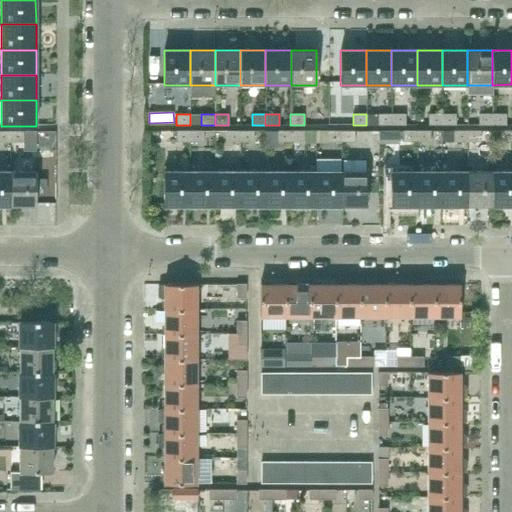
[(391,125),(391,114),(378,114),(378,125),(391,125)]
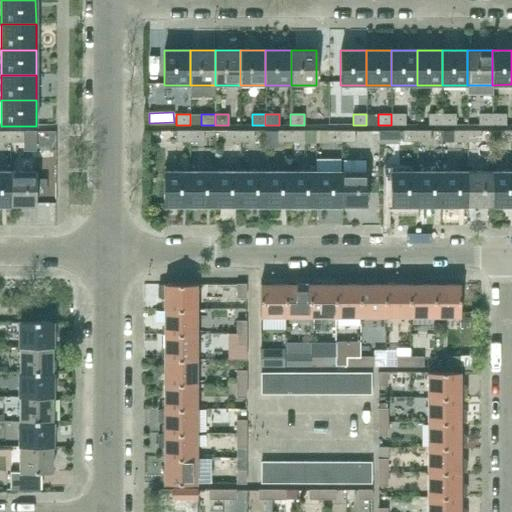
[(391,114),(391,125),(405,125),(405,114),(391,114)]
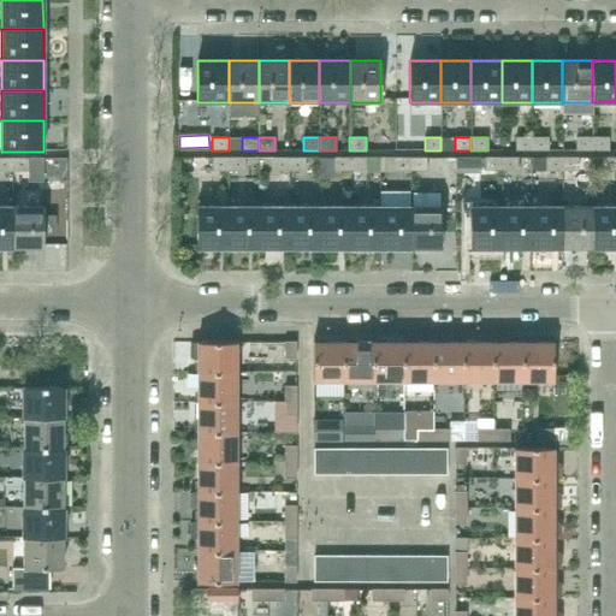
[(532,150),(532,137),(515,137),(515,150),(532,150)]
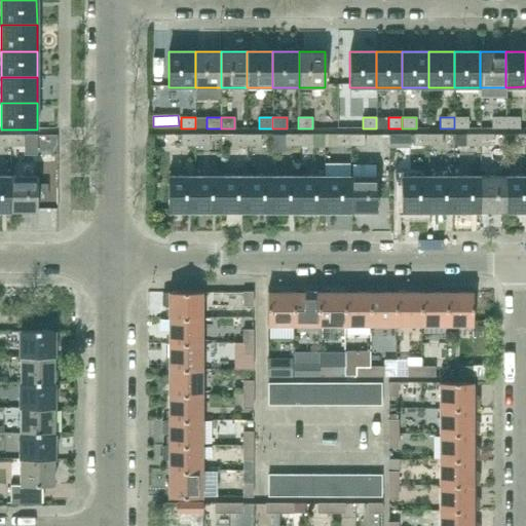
[(454,117),(454,128),(467,128),(467,117),(454,117)]
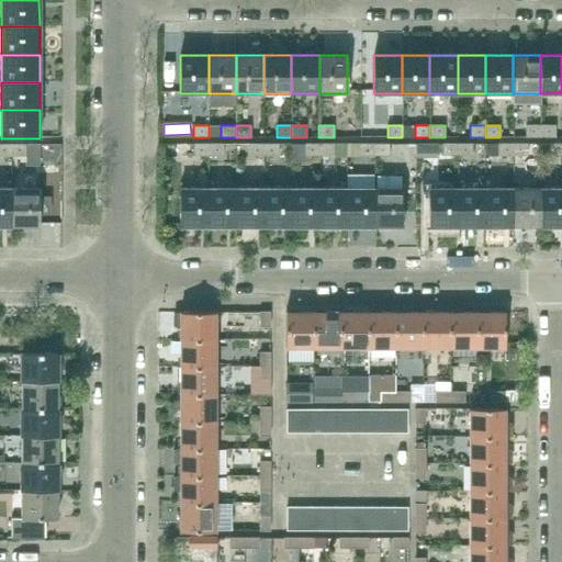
[(540,137),(540,125),(526,125),(526,137),(540,137)]
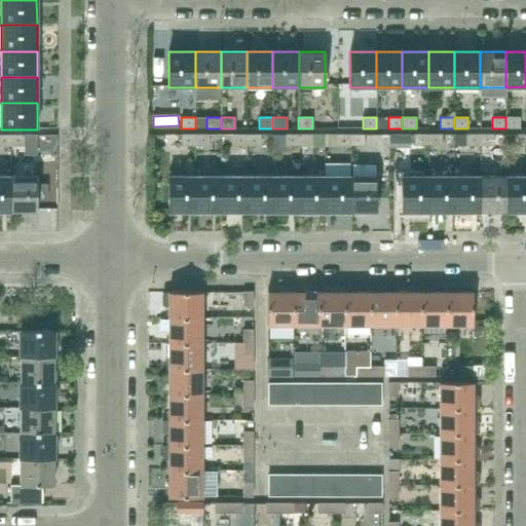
[(505,117),(505,128),(520,128),(520,117),(505,117)]
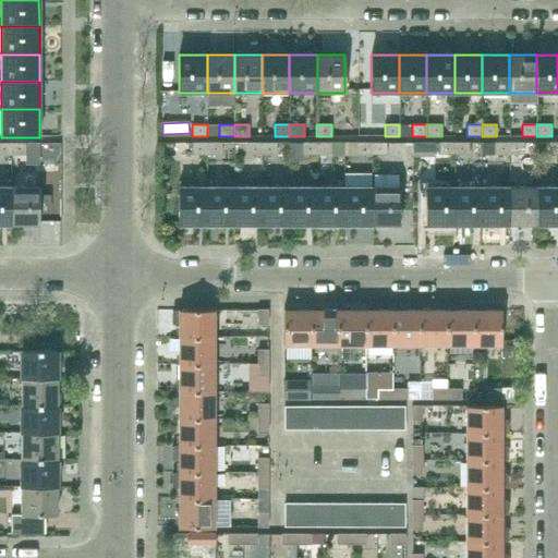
[(0,155),(11,156),(11,144),(0,143),(0,155)]
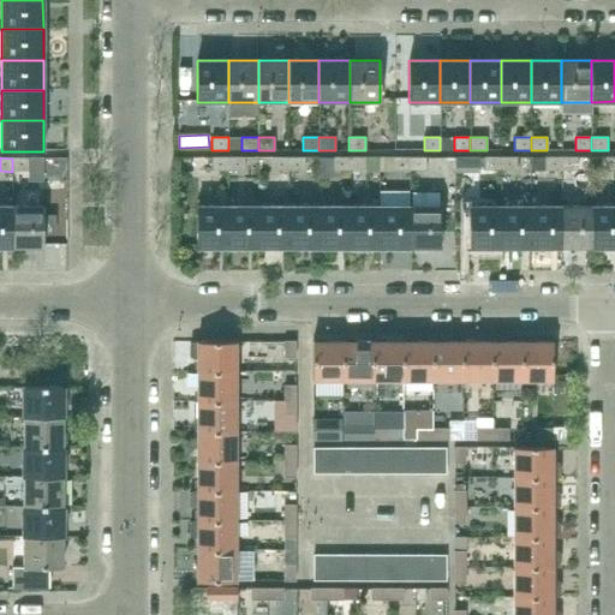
[(228,171),(228,157),(212,157),(212,171),(228,171)]
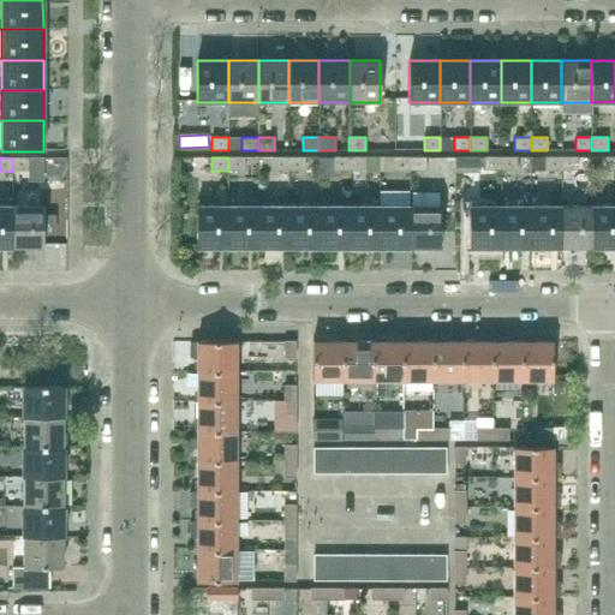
[(244,171),(244,157),(228,157),(228,171),(244,171)]
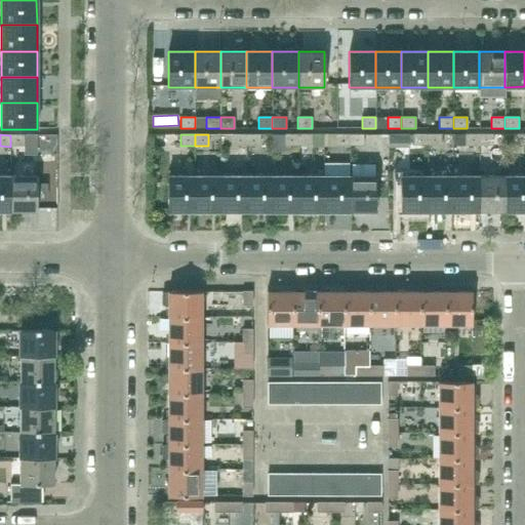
[(246,146),(246,134),(233,134),(232,146),(246,146)]
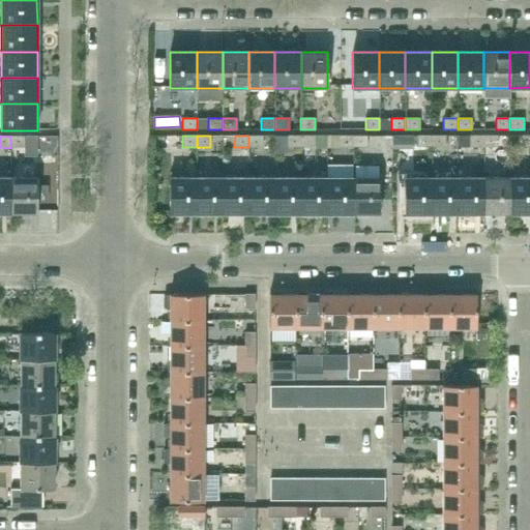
[(248,136),(248,147),(263,147),(263,136),(248,136)]
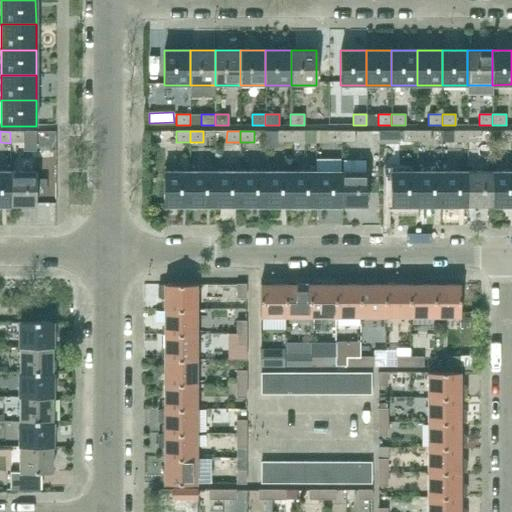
[(291,142),(291,131),(277,131),(277,142),(291,142)]
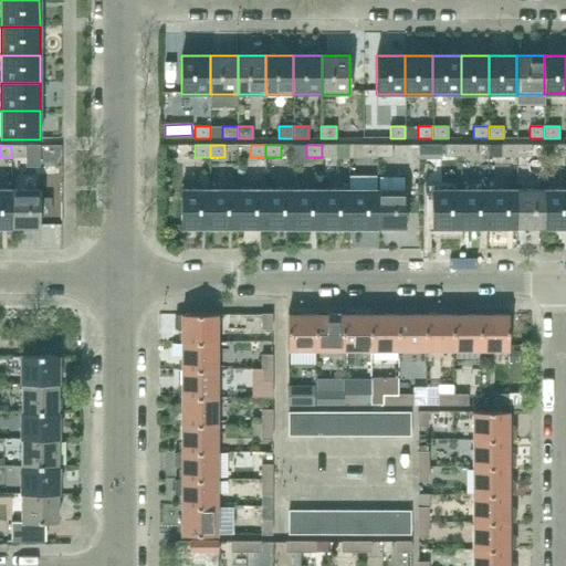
[(322,145),(322,157),(336,157),(336,145),(322,145)]
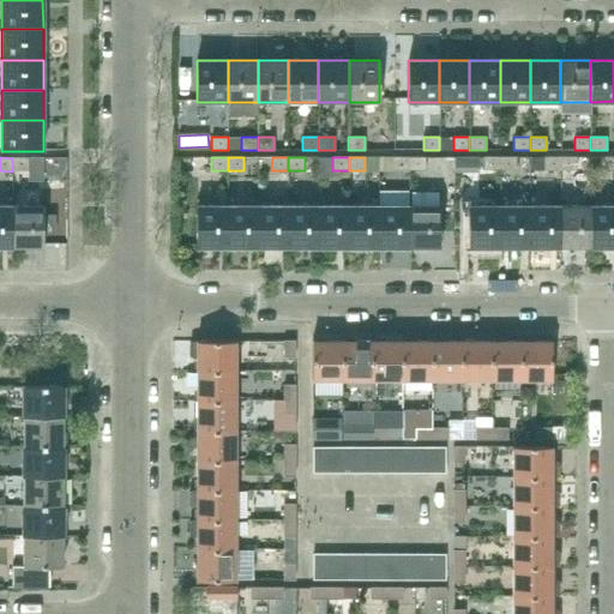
[(408,170),(408,157),(392,157),(392,170),(408,170)]
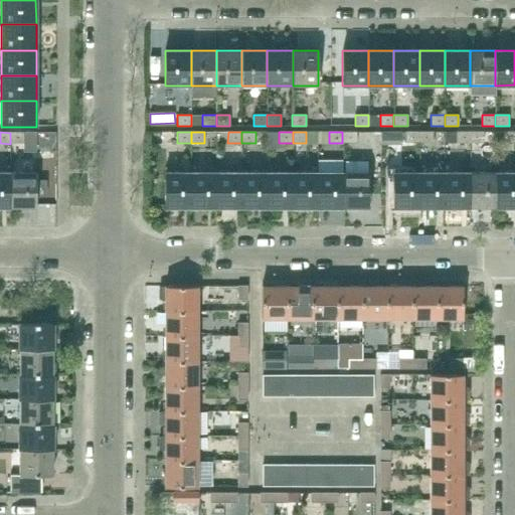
[(342,132),(342,143),(356,143),(356,132),(342,132)]
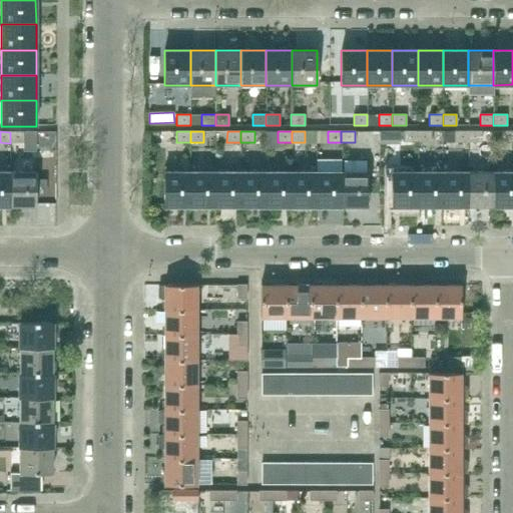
[(418,142),(418,131),(404,131),(404,142),(418,142)]
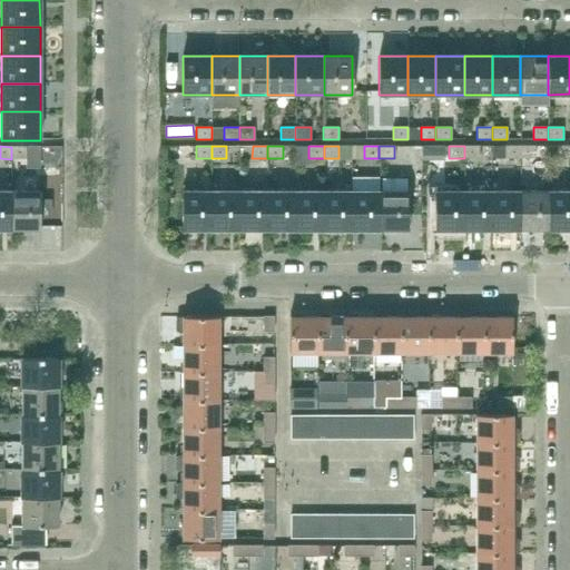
[(464,146),(464,158),(479,158),(479,146),(464,146)]
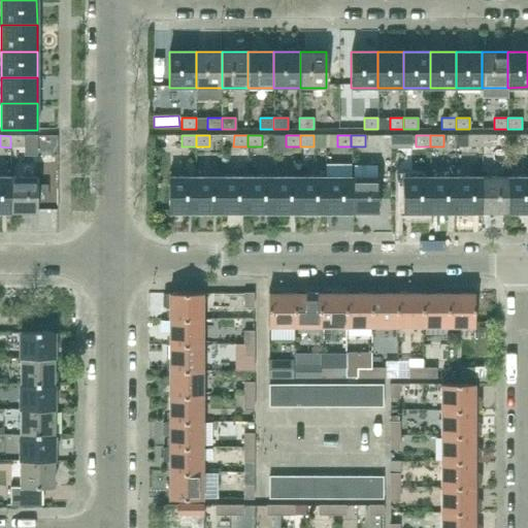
[(482,146),(482,135),(467,135),(467,146),(482,146)]
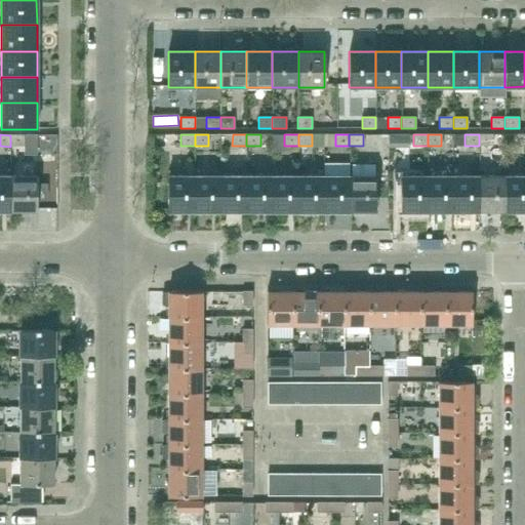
[(479,134),(479,146),(493,146),(493,134),(479,134)]
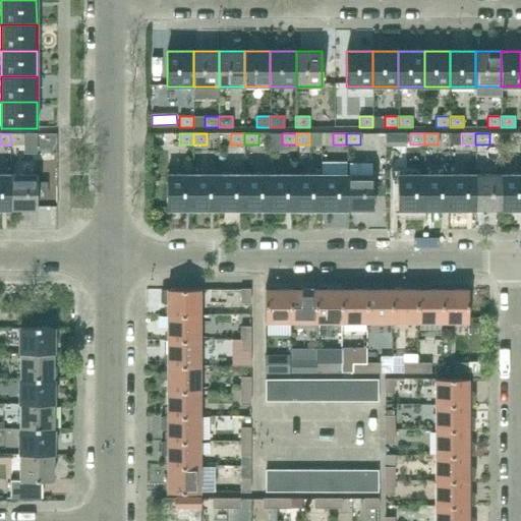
[(23,146),(24,134),(10,134),(10,146),(23,146)]
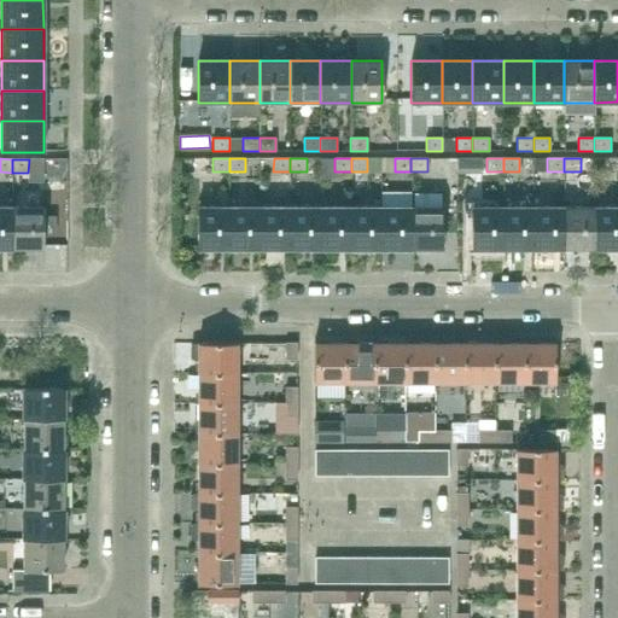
[(44,159),(29,159),(28,173),(29,182),(44,182),(44,159)]
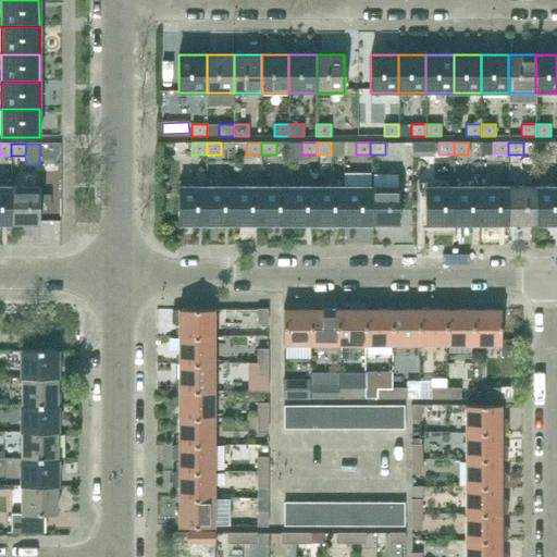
[(0,224),(11,224),(11,187),(0,186),(0,224)]
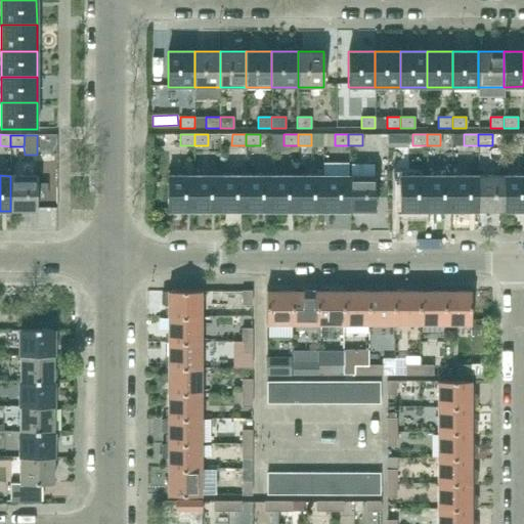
[(168,211),(194,211),(194,175),(168,175),(168,211)]
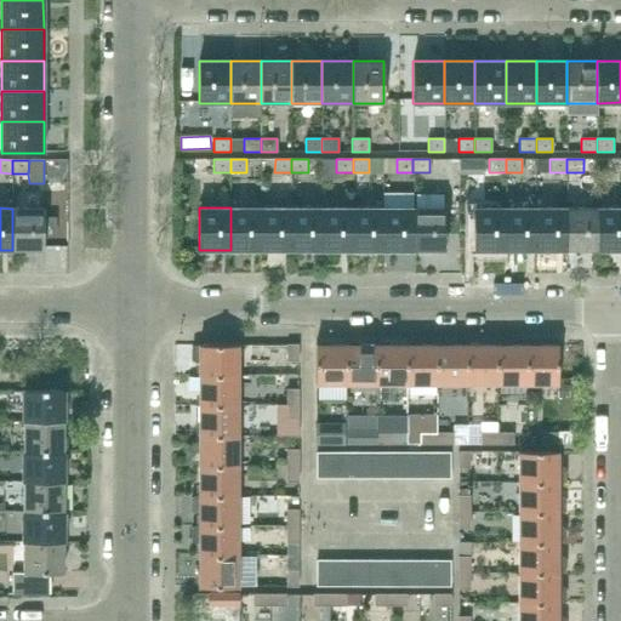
[(231,250),(261,250),(261,208),(231,208),(231,250)]
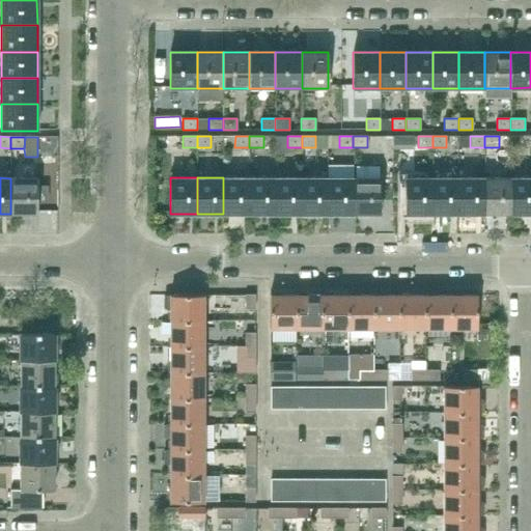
[(223,214),(249,214),(249,177),(223,177),(223,214)]
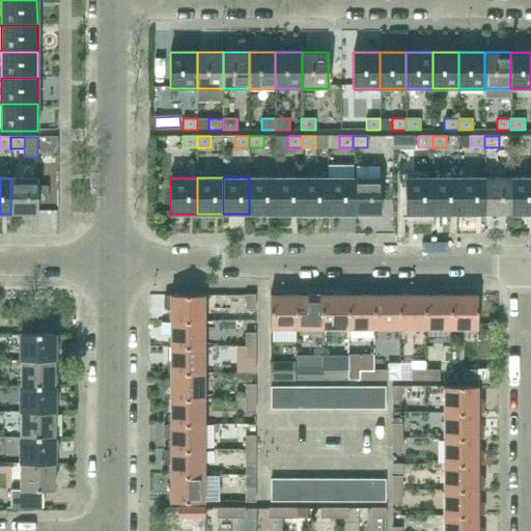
[(275,214),(275,177),(249,177),(249,214),(275,214)]
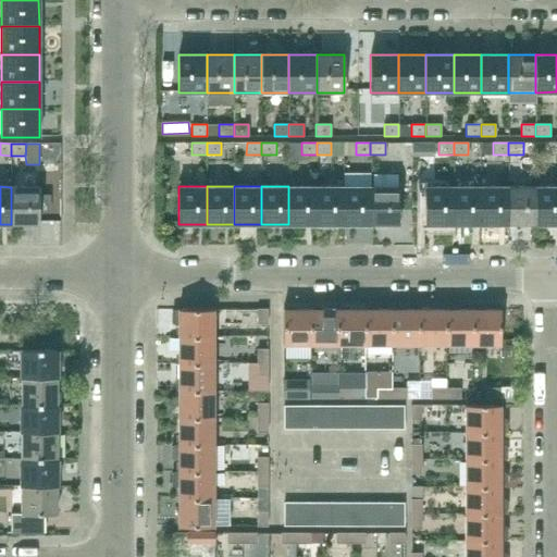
[(288,224),(316,224),(316,186),(288,186),(288,224)]
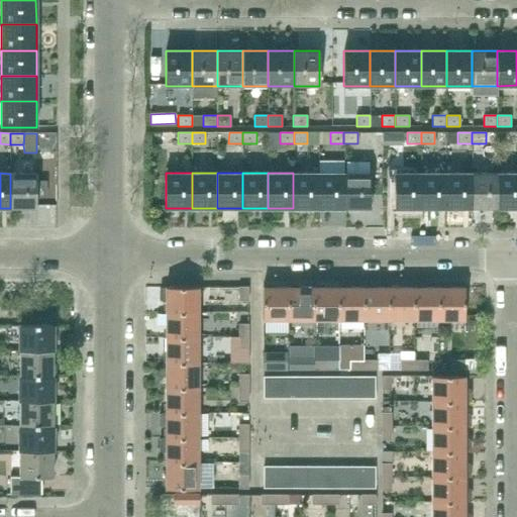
[(293,208),(318,208),(318,173),(293,173),(293,208)]
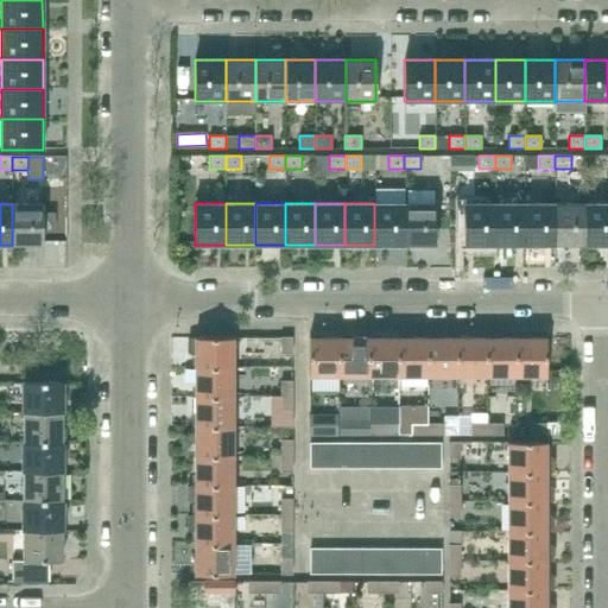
[(374,245),(404,245),(404,203),(374,203),(374,245)]
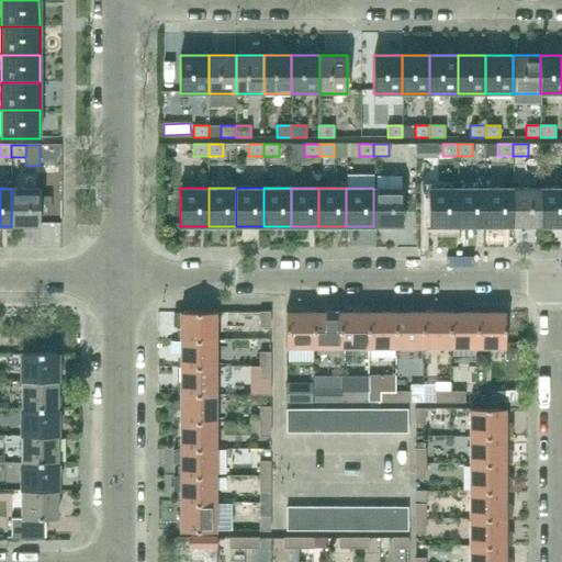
[(373,226),(402,226),(402,188),(373,188),(373,226)]
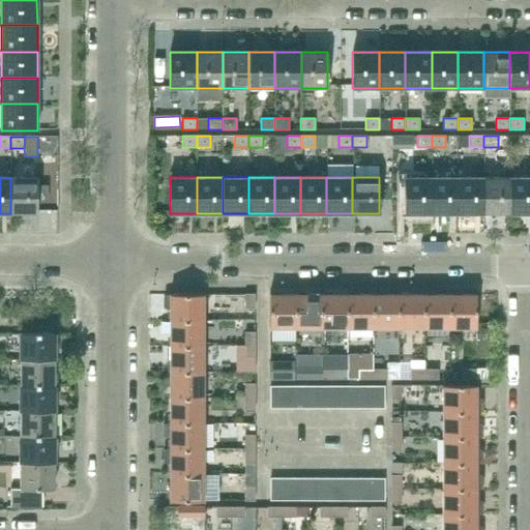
[(432,213),(432,177),(405,177),(405,213),(432,213)]
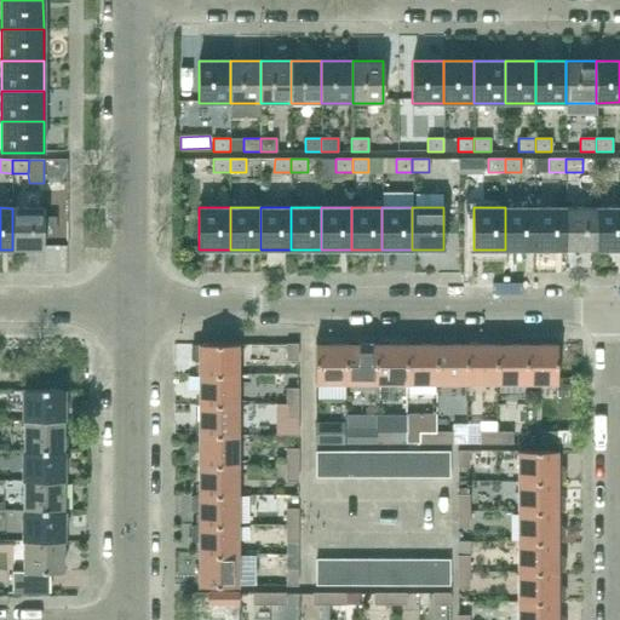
[(535,250),(535,207),(505,207),(505,250),(535,250)]
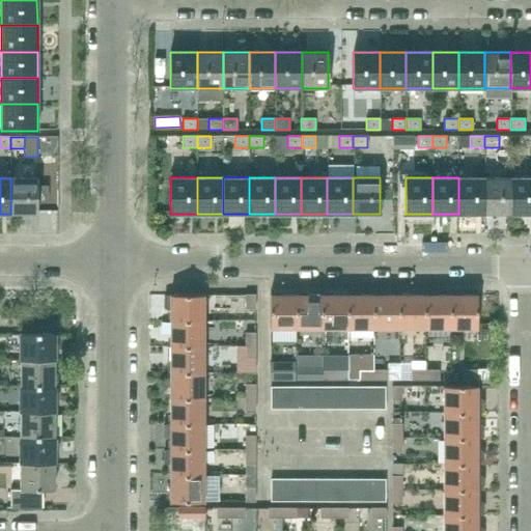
[(484,214),(484,177),(458,177),(458,214),(484,214)]
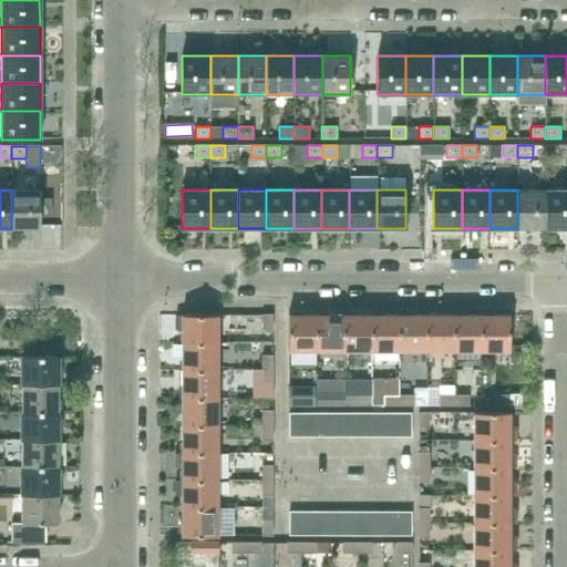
[(545,228),(545,191),(517,189),(517,228),(545,228)]
